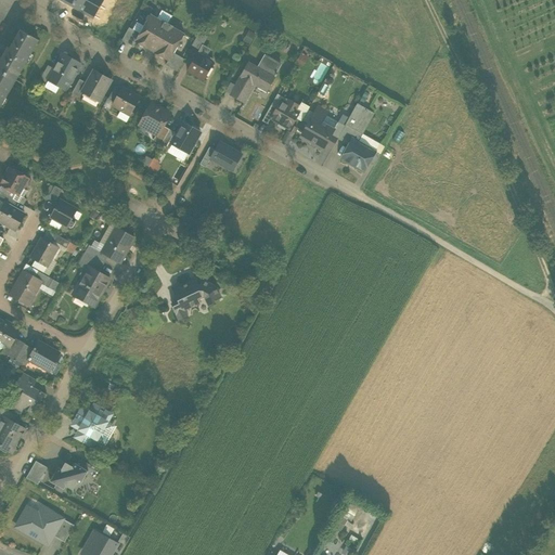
[(81,0),(77,9),(93,17),(100,5),(102,0),(81,0)]
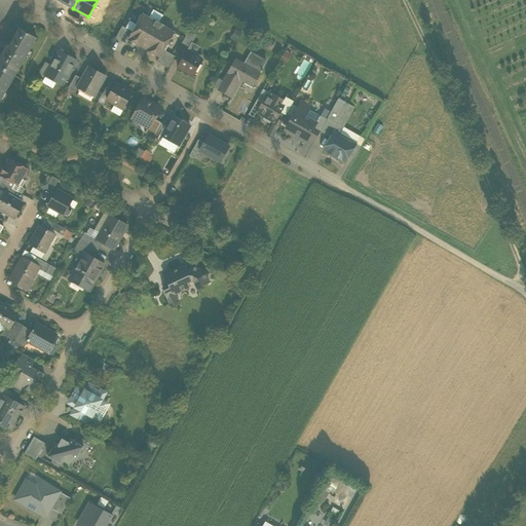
[(100,8),(95,5),(88,16),(94,20),(100,8)]
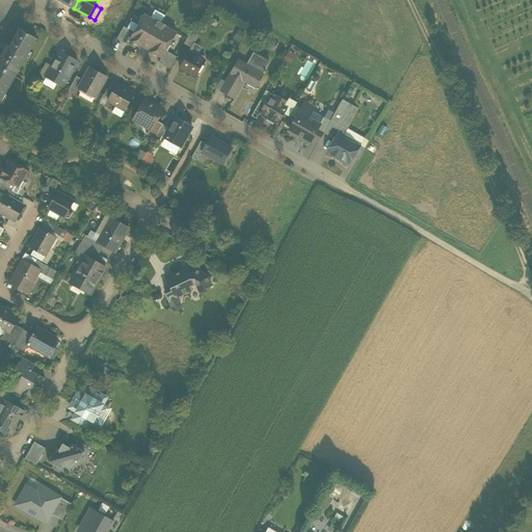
[(155,10),(151,18),(155,21),(156,20),(161,23),(164,16),(155,10)]
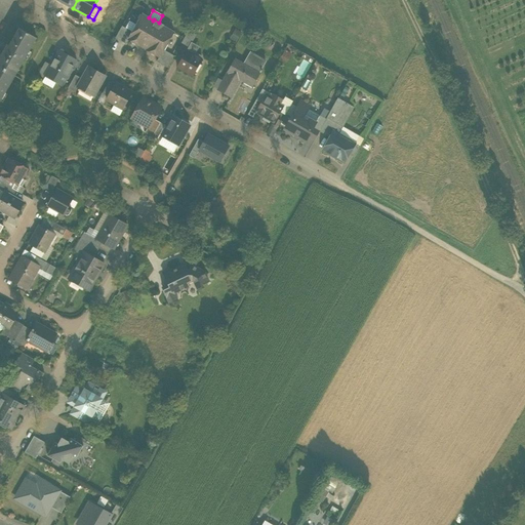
[(159,57),(163,50),(164,51),(164,50),(170,39),(173,32),(163,27),(164,26),(159,23),(154,19),(153,21),(149,17),(143,14),(138,22),(138,21),(135,25),(131,32),(131,33),(132,33),(128,39),(128,40),(142,47),(143,44),(148,47),(147,50),(159,57)]
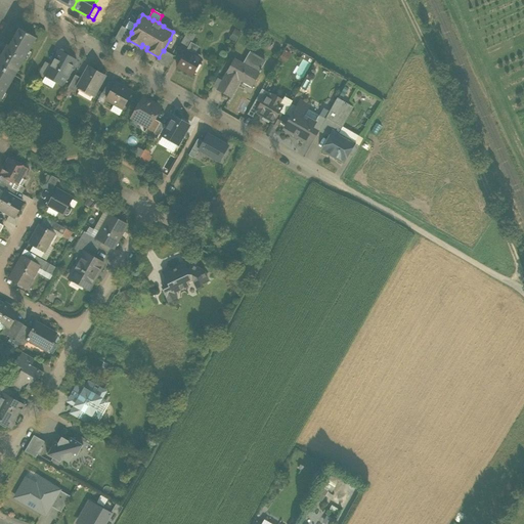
[(129,20),(125,29),(131,32),(135,25),(129,20)]
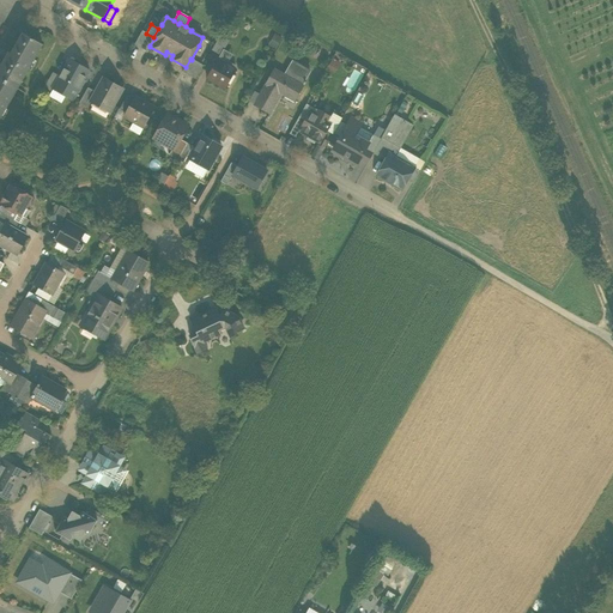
[(134,44),(147,52),(150,47),(150,46),(155,38),(153,38),(153,37),(146,34),(143,31),(134,44)]
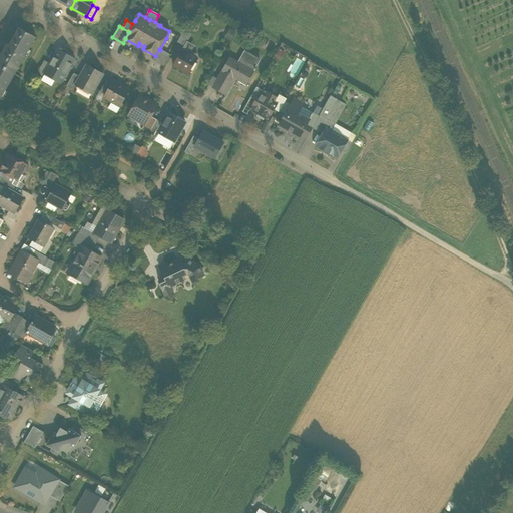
[(7,44),(0,56),(0,66),(14,74),(36,37),(20,28),(10,45),(7,44)]
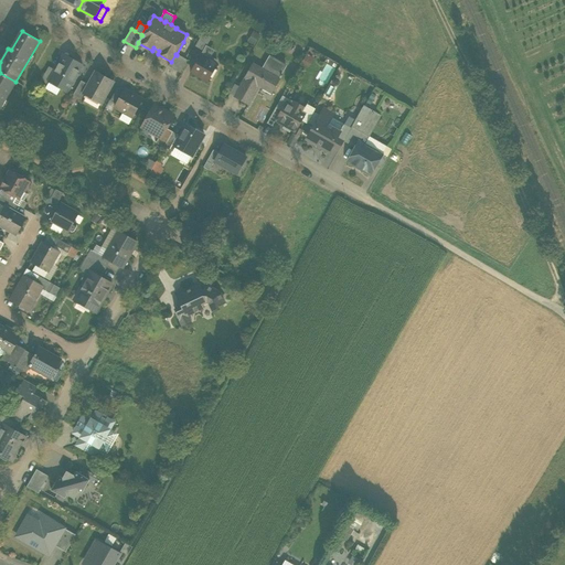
[(202,51),(204,51),(206,46),(212,38),(203,32),(195,46),(202,51)]
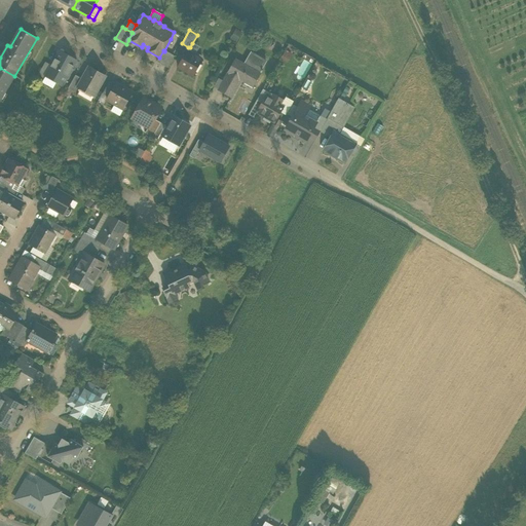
[(231,38),(237,42),(242,33),(236,30),(231,38)]
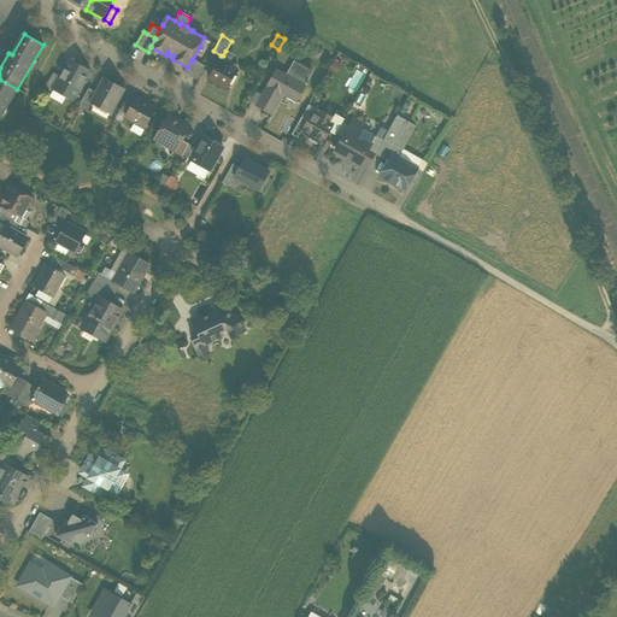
[(234,56),(225,51),(223,56),(221,56),(219,59),(229,65),(234,56)]
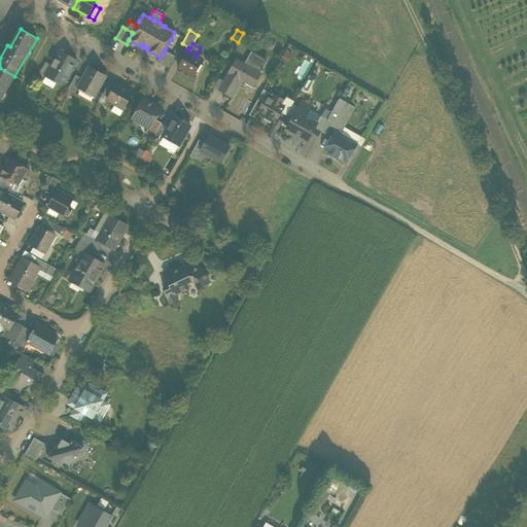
[(156,62),(168,68),(175,57),(165,50),(165,51),(164,50),(160,58),(156,62)]
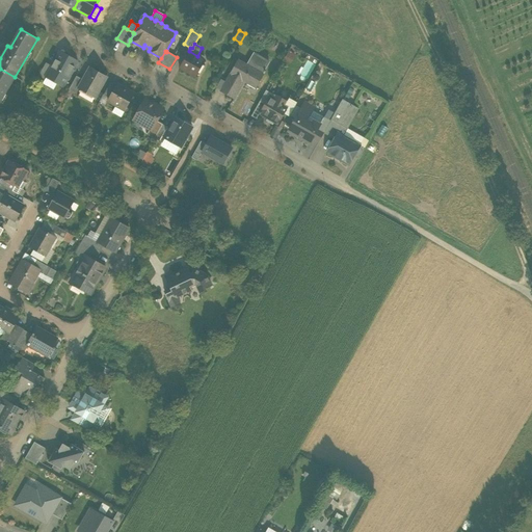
[(187,71),(195,76),(205,60),(197,56),(189,51),(179,68),(186,72),(187,71)]
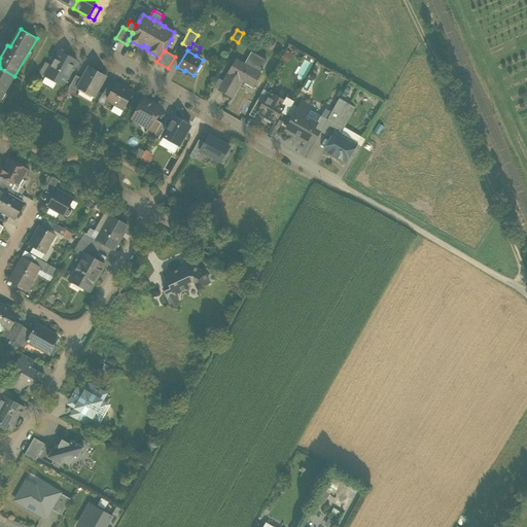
[(293,55),(285,50),(280,59),(288,64),(293,55)]
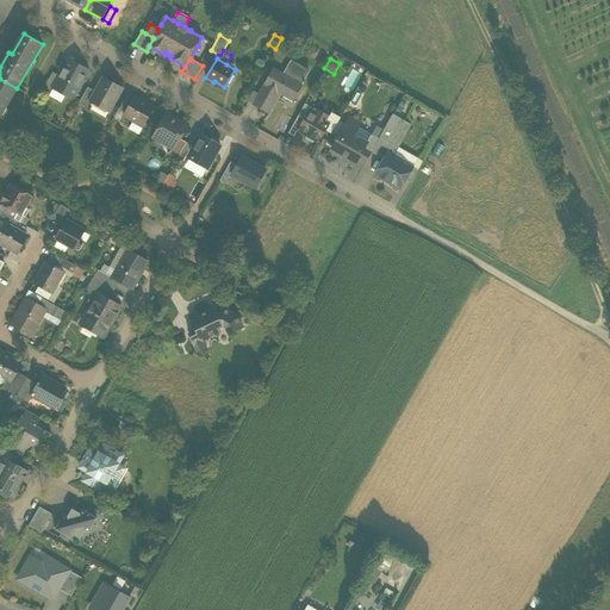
[(53,88),(74,100),(91,72),(69,60),(60,76),(53,88)]
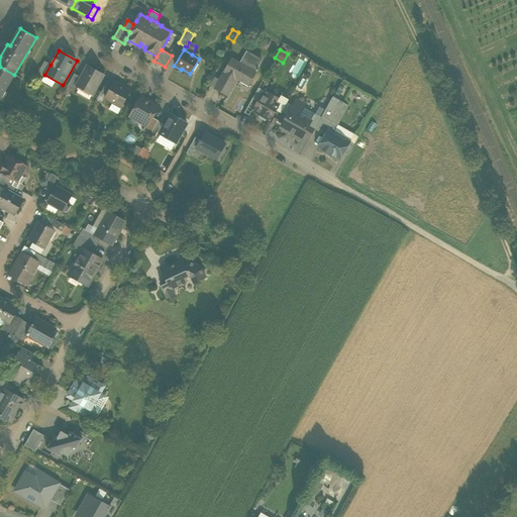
[(245,50),(238,63),(243,66),(250,54),(245,50)]
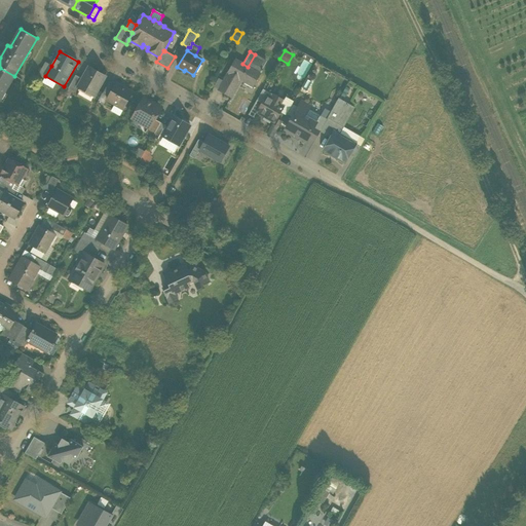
[(255,54),(248,67),(242,64),(234,59),(227,71),(229,72),(224,81),(219,90),(231,98),(241,80),(246,82),(248,79),(254,82),(252,86),(254,87),(261,74),(258,73),(265,61),(255,54)]
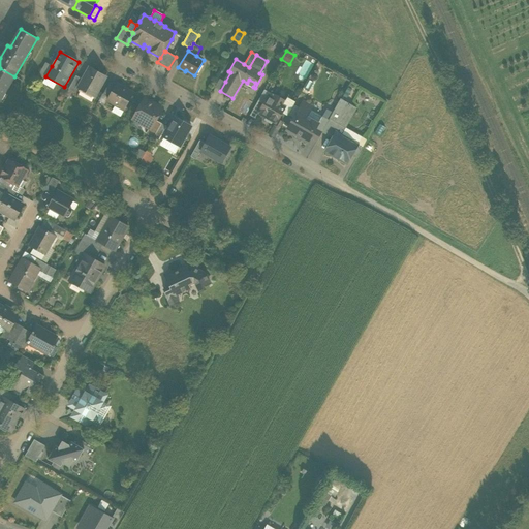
[(38,75),(44,79),(45,76),(52,66),(45,63),(38,75)]
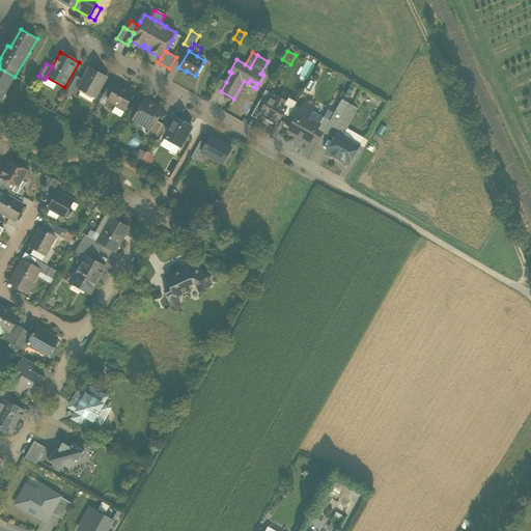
[(0,102),(15,77),(0,68),(0,102)]
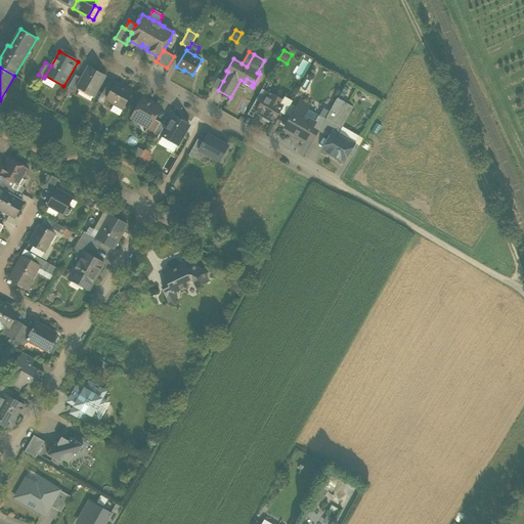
[(78,87),(93,95),(104,77),(89,68),(84,76),(83,76),(82,79),(77,86),(78,87)]
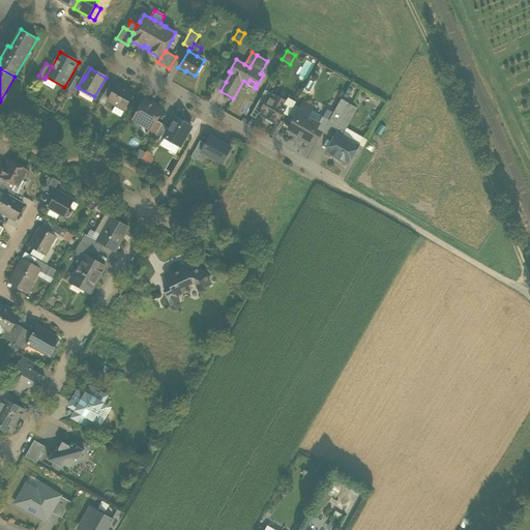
[(68,89),(76,93),(79,88),(78,87),(83,80),(76,76),(68,89)]
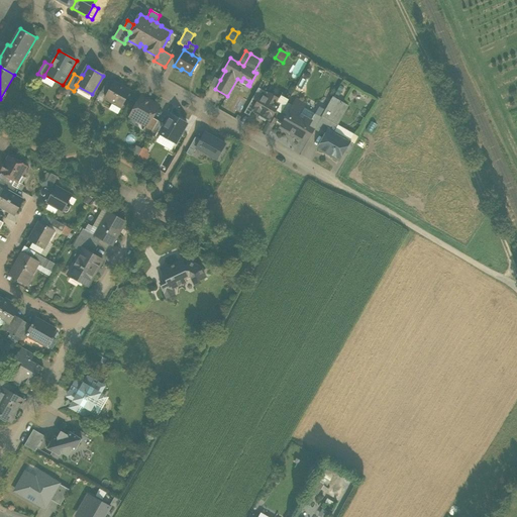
[(215,77),(210,86),(215,89),(220,80),(215,77)]
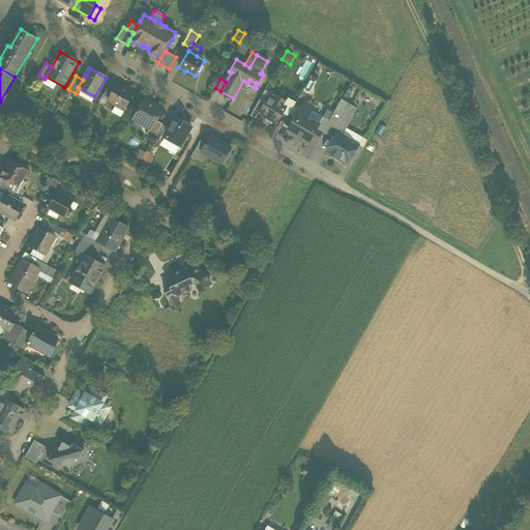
[(102,95),(108,98),(115,86),(110,84),(102,95)]
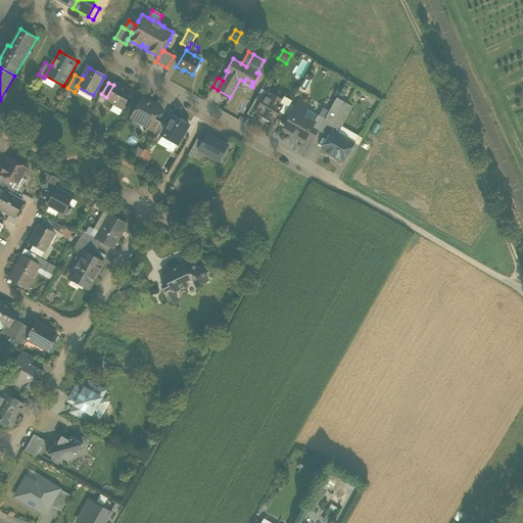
[(104,100),(121,110),(131,93),(114,84),(113,85),(106,97),(104,100)]
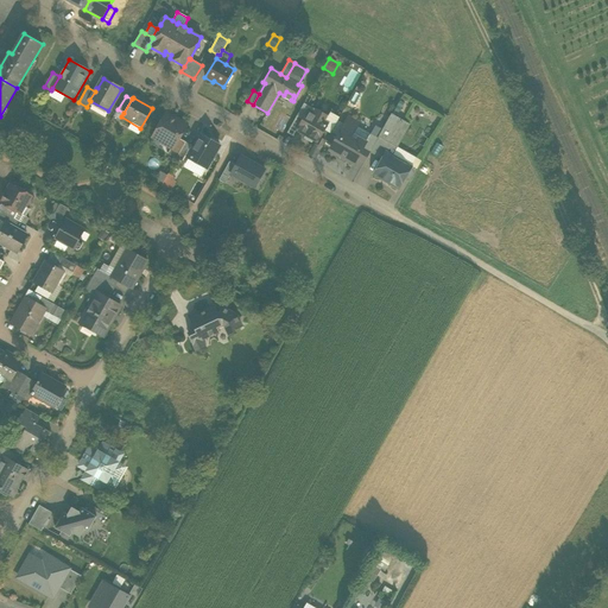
[(304,102),(296,115),(303,119),(308,111),(314,114),(316,109),(304,102)]
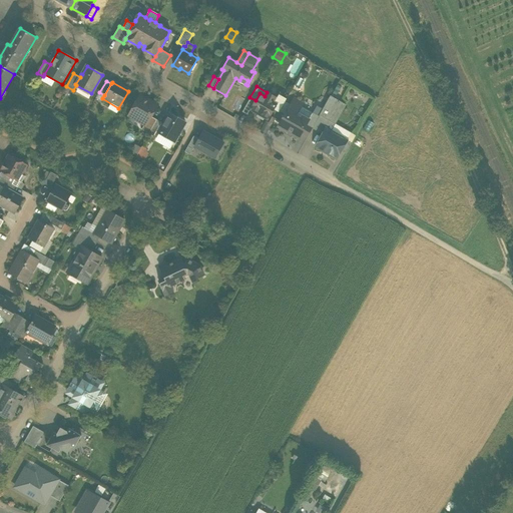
[(267,119),(268,119),(270,115),(274,109),(275,107),(272,106),(277,98),(267,92),(265,96),(260,93),(255,100),(250,109),(267,119)]
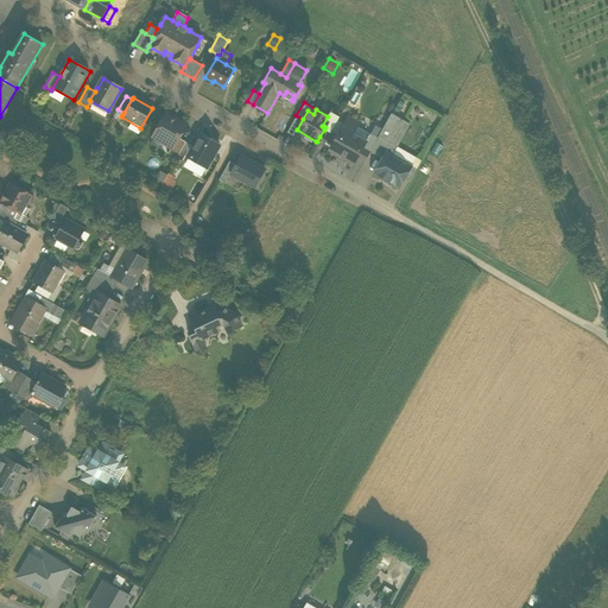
[(330,133),(331,132),(337,120),(340,118),(330,112),(328,116),(322,126),(325,127),(324,130),(330,133)]
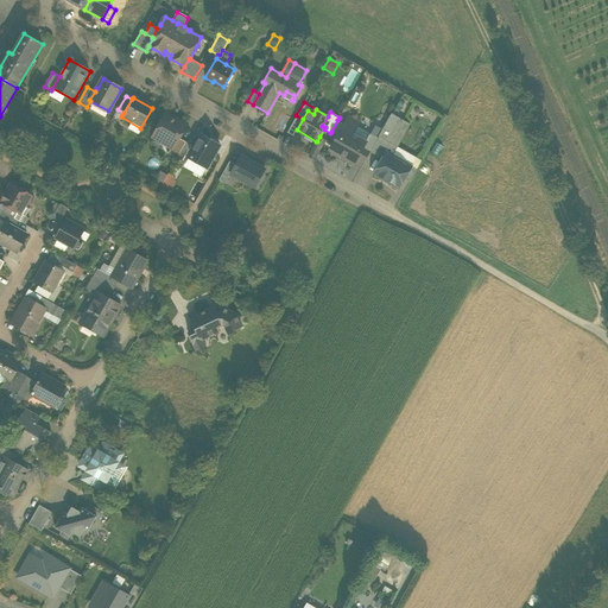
[(392,144),(391,145),(396,147),(396,146),(409,124),(391,114),(378,137),(392,144)]
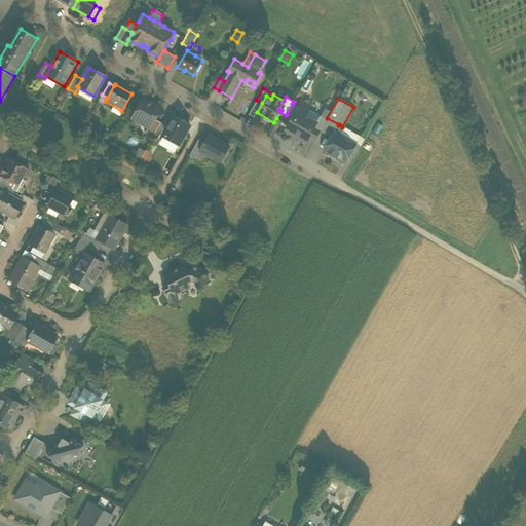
[(149,127),(154,119),(160,109),(144,100),(134,118),(149,127)]
